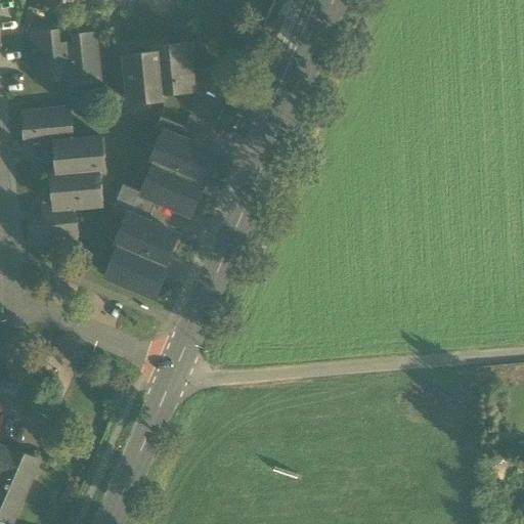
[(56,67),(70,66),(68,43),(58,44),(57,31),(34,34),(38,83),(57,81),(56,67)]
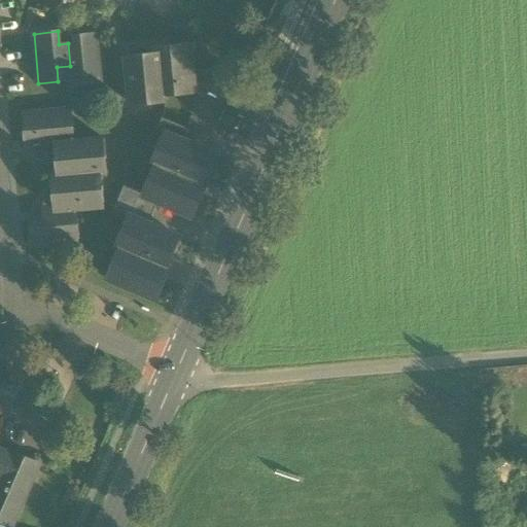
[(77,43),(68,43),(70,66),(70,72),(83,70),(85,84),(105,82),(100,33),(76,36),(77,43)]
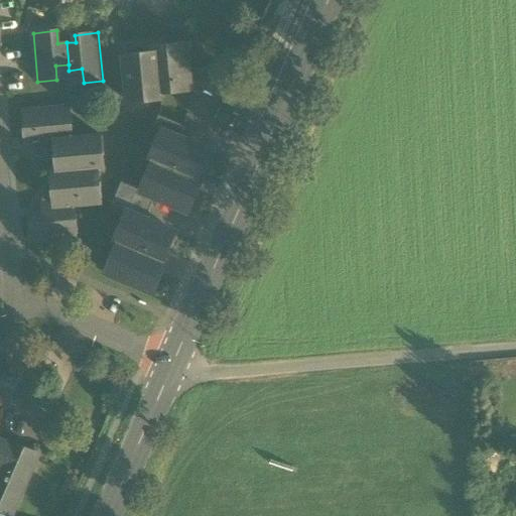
[(155,45),(156,51),(158,80),(171,79),(173,93),(192,91),(190,70),(187,42),(155,45)]
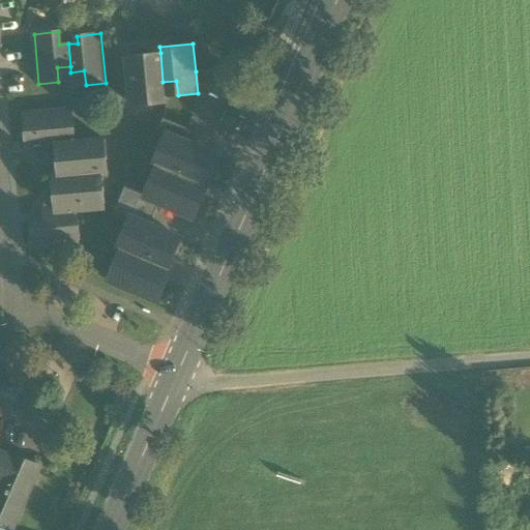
[(164,88),(163,82),(160,53),(127,56),(133,106),(152,104),(150,89),(164,88)]
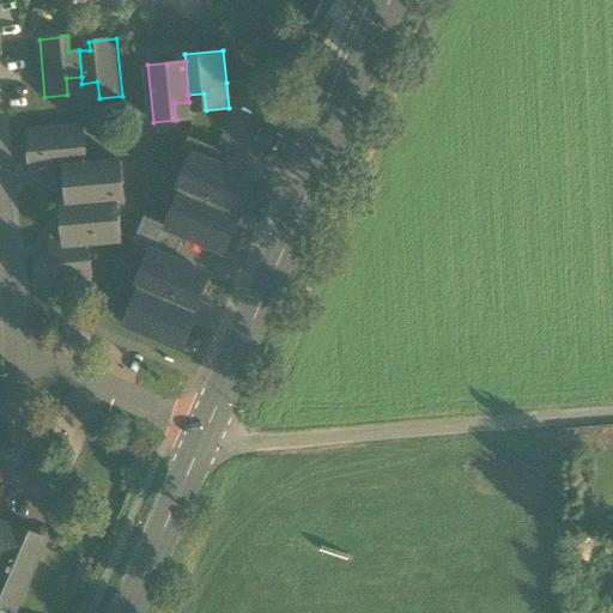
[(242,108),(267,119),(279,93),(252,80),(226,83),(229,108),(229,109),(242,108)]
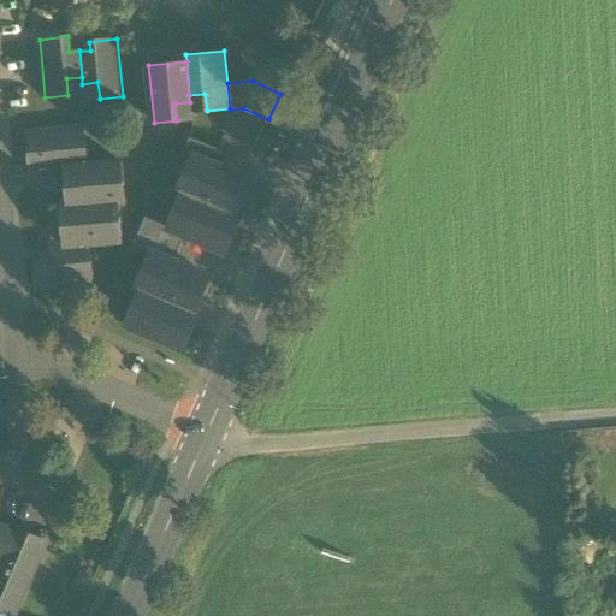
[(47,170),(64,169),(70,169),(69,153),(86,152),(83,129),(25,134),(28,163),(46,160),(47,170)]
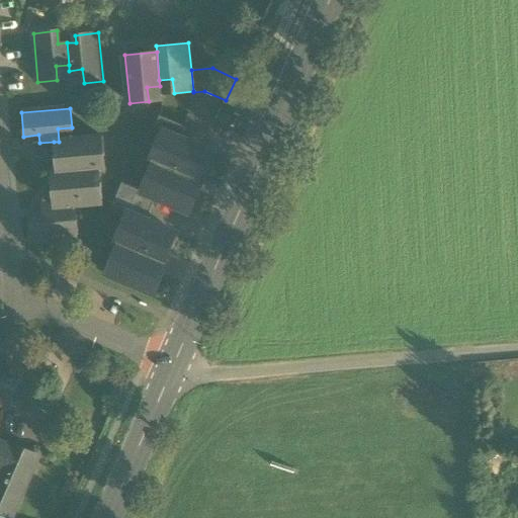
[(164,132),(181,139),(185,127),(160,116),(154,128),(163,133),(164,132)]
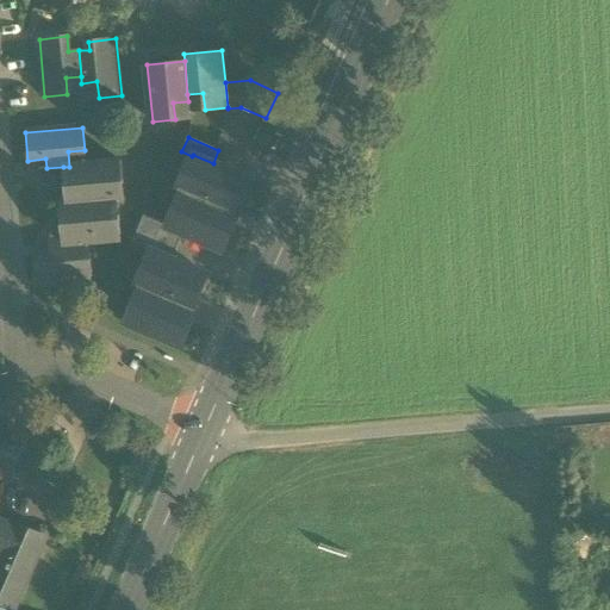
[(69,167),(86,165),(85,150),(68,151),(69,167)]
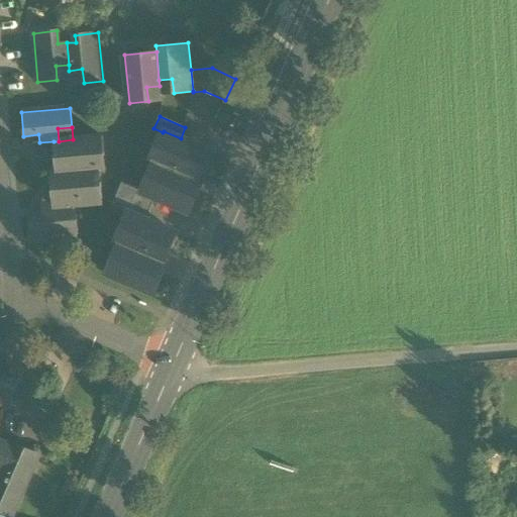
[(159,164),(163,166),(197,181),(210,150),(181,138),(164,131),(163,132),(156,148),(164,152),(159,164)]
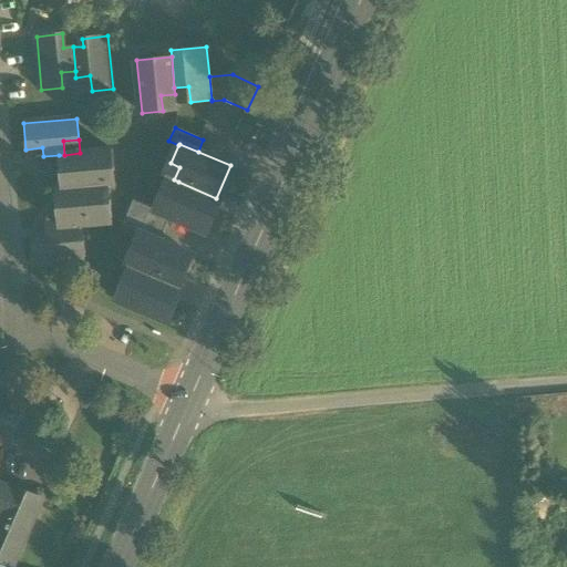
[(59,155),(62,191),(93,187),(100,187),(99,173),(114,172),(112,151),(80,153),(64,155),(59,155)]
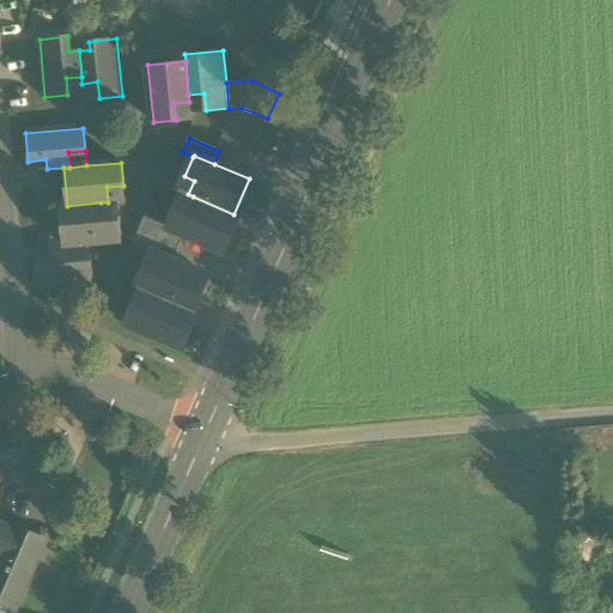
[(108,202),(117,201),(125,201),(123,186),(107,187),(108,202)]
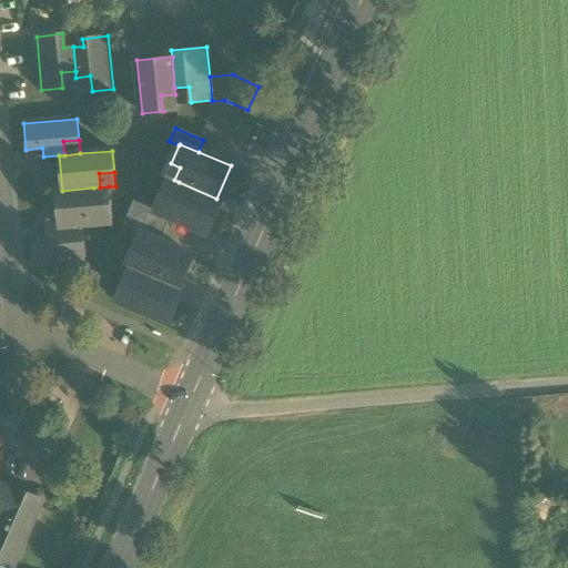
[(221,200),(216,199),(179,182),(172,195),(164,192),(156,210),(155,211),(170,217),(206,233),(221,200)]
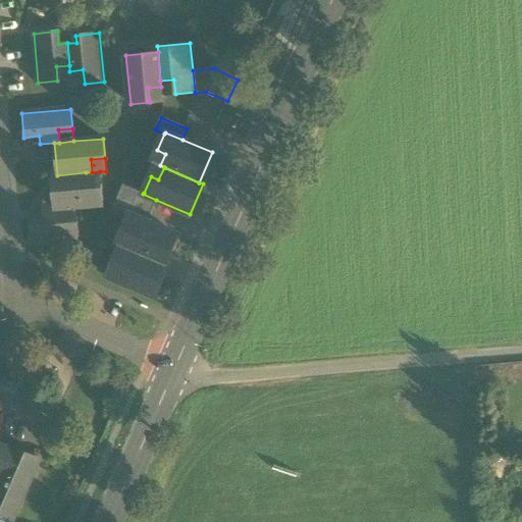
[(100,171),(92,172),(86,172),(87,186),(101,185),(100,171)]
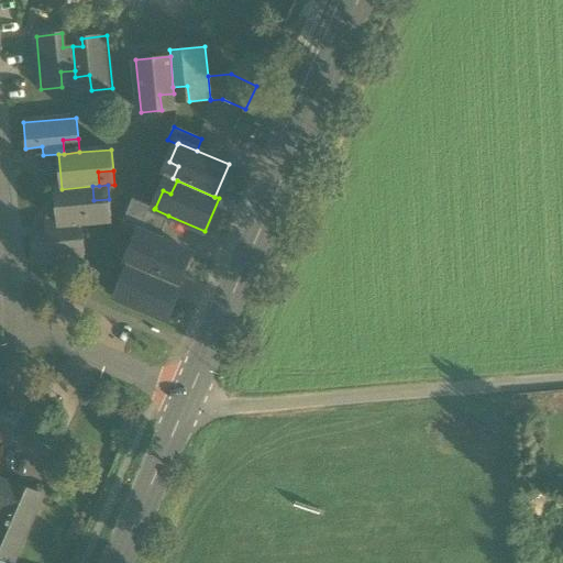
[(55,190),(58,225),(66,224),(81,223),(111,220),(109,199),(94,200),(92,186),(62,189),(55,190)]
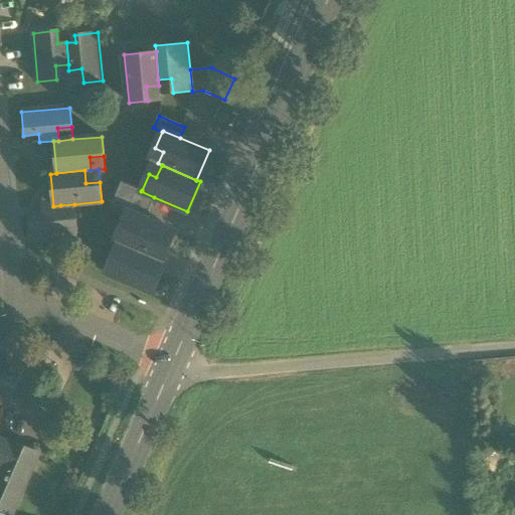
[(122,182),(117,194),(150,208),(154,197),(141,191),(142,190),(122,182)]
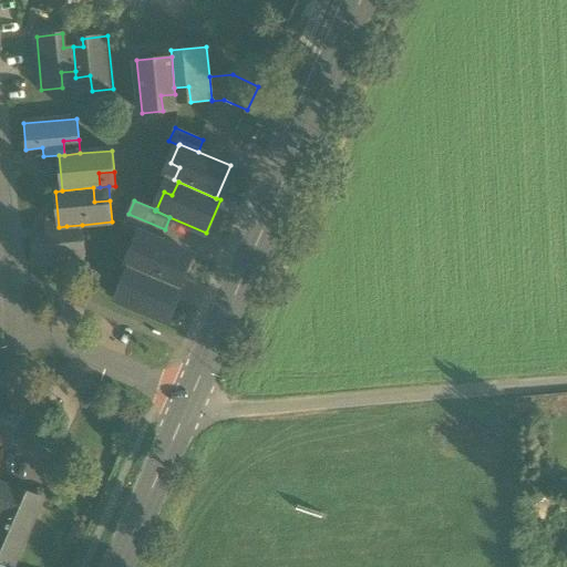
[(160,241),(165,229),(129,214),(122,227),(141,235),(141,233),(160,241)]
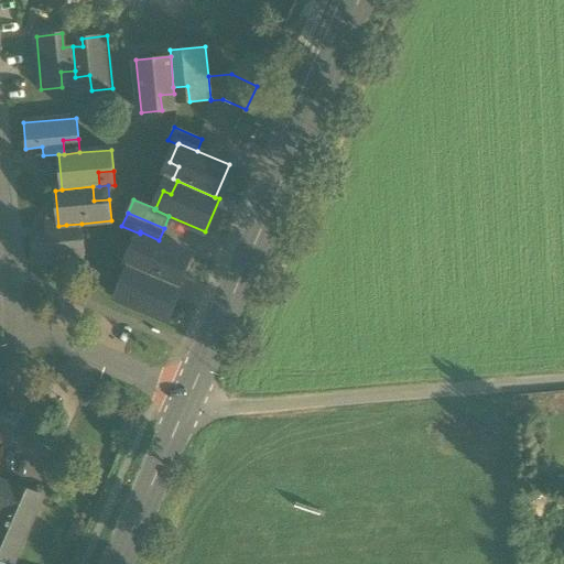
[(67,238),(83,237),(82,224),(66,225),(67,238)]
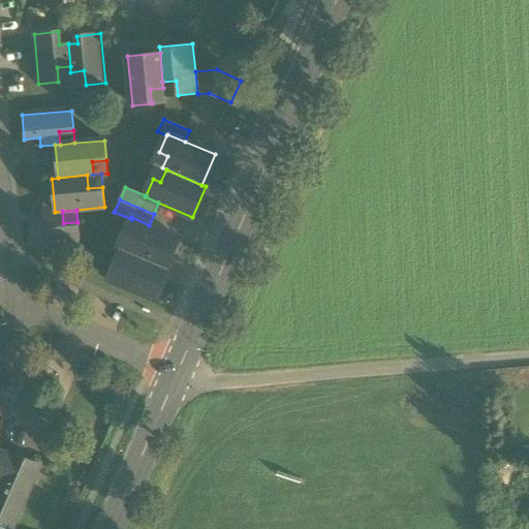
[(63,223),(62,211),(55,212),(42,213),(43,221),(28,222),(30,246),(80,242),(78,222),(63,223)]
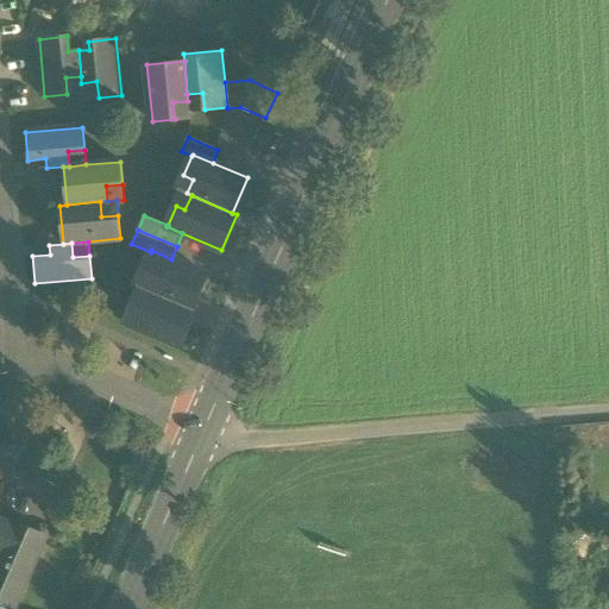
[(145,289),(150,292),(190,308),(206,274),(171,259),(151,250),(151,252),(142,271),(151,275),(145,289)]
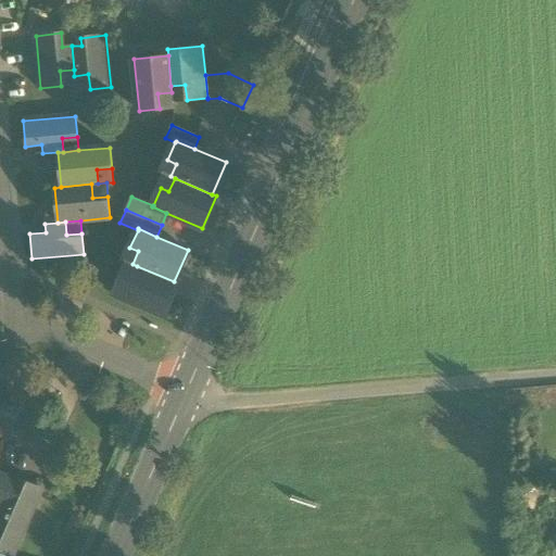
[(178,283),(174,281),(137,266),(131,279),(123,275),(114,294),(164,315),(178,283)]
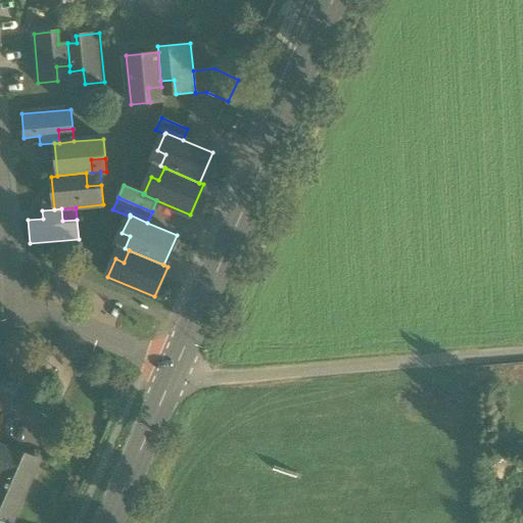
[(0,474),(2,475),(0,478),(0,519),(8,522),(13,522),(40,458),(13,447),(11,450),(0,445),(0,474)]
